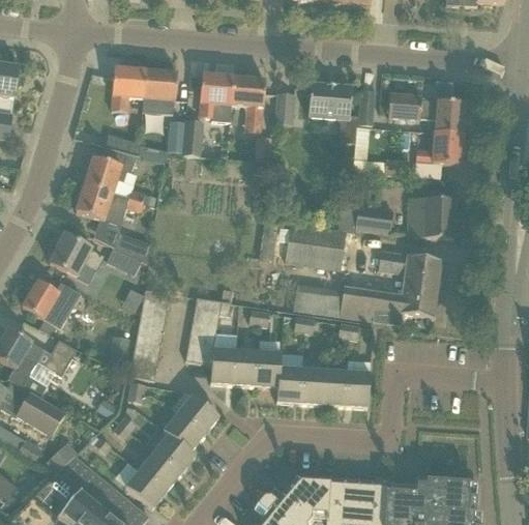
[(20,66),(0,63),(0,138),(9,140),(12,115),(11,115),(13,97),(15,97),(20,66)]
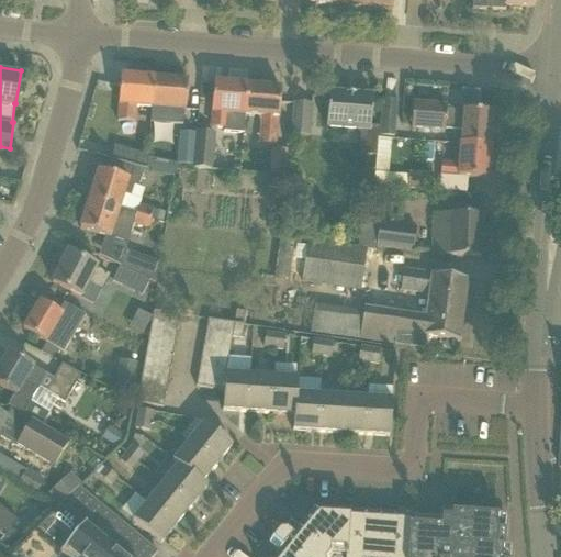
[(152,117),(155,74),(121,71),(119,101),(121,101),(120,115),(134,117),(135,104),(152,106),(150,117),(152,117)]
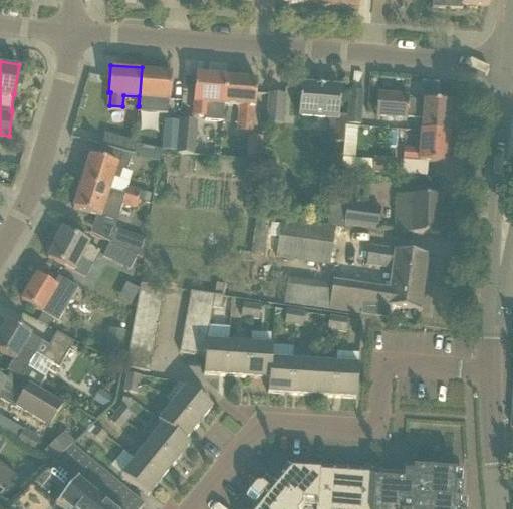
[(170,96),(172,70),(142,67),(139,106),(155,107),(155,108),(168,109),(169,96),(170,96)]
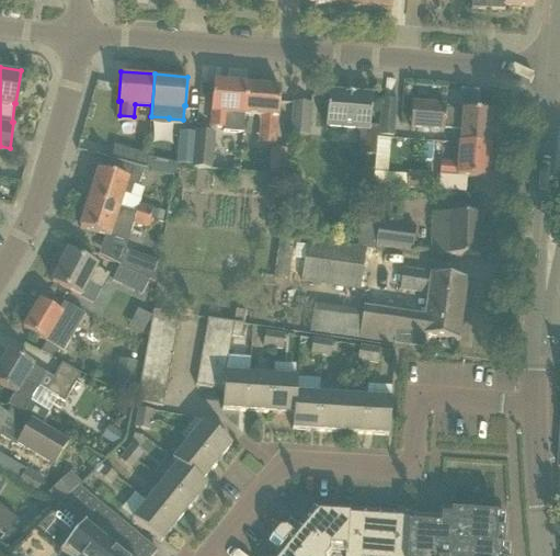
[(243,129),(246,110),(248,81),(214,78),(212,108),(213,108),(212,122),(225,123),(224,128),(243,129)]
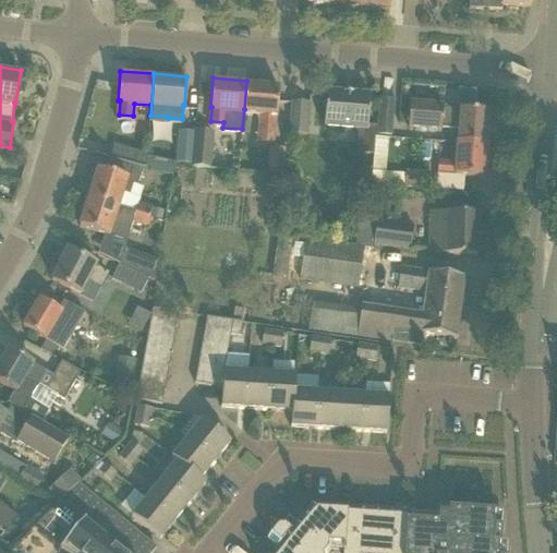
[(277,110),(279,83),(246,81),(244,109),(262,110),(259,139),(274,140),(275,130),(276,110),(277,110)]
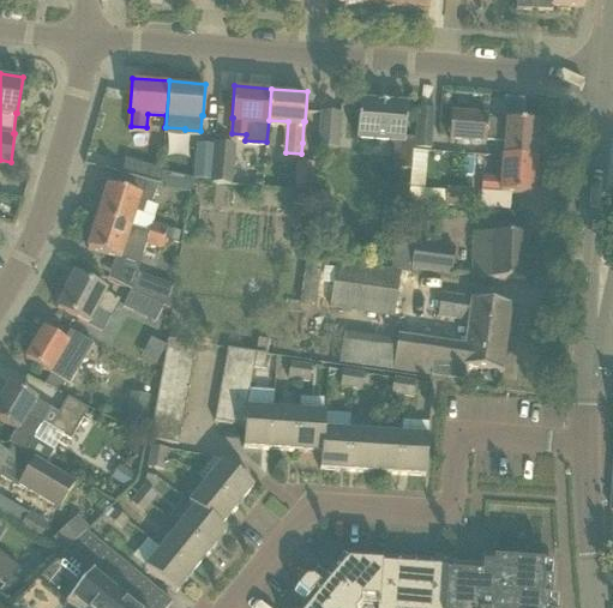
[(509,113),(526,113),(527,91),(510,91),(509,113)]
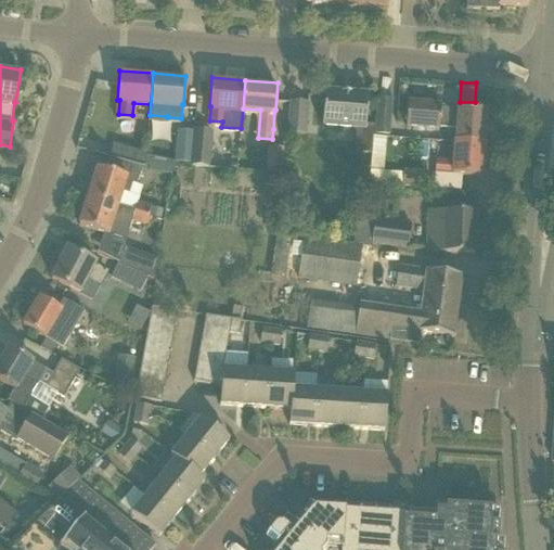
[(366,125),(369,90),(325,87),(323,120),(366,125)]
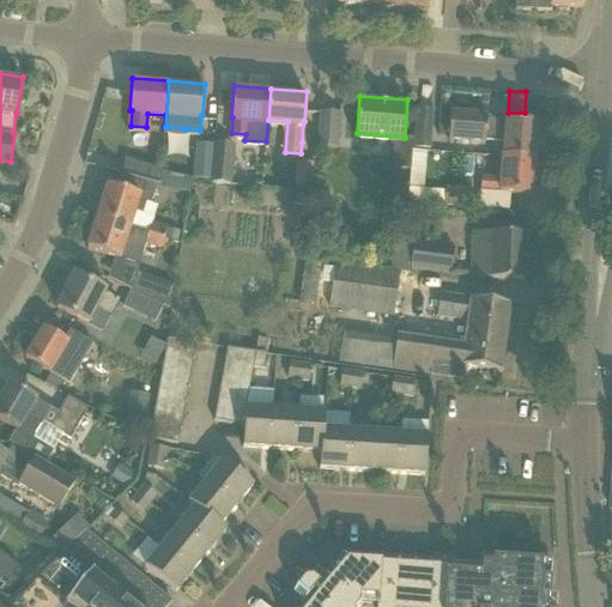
[(319,143),(338,144),(340,108),(321,105),(319,143)]
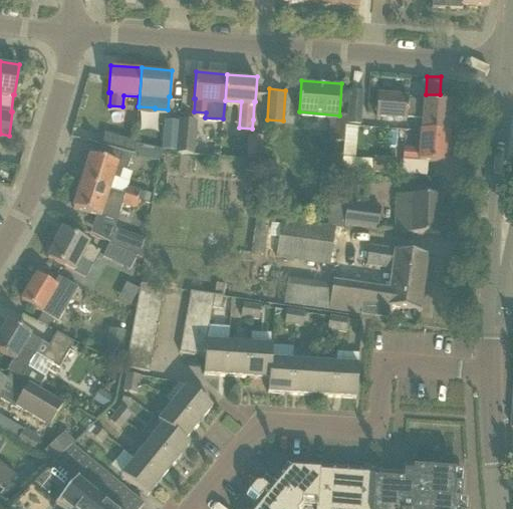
[(423,115),(422,128),(449,130),(451,99),(409,96),(410,92),(378,90),(376,112),(408,115),(408,113),(423,115)]
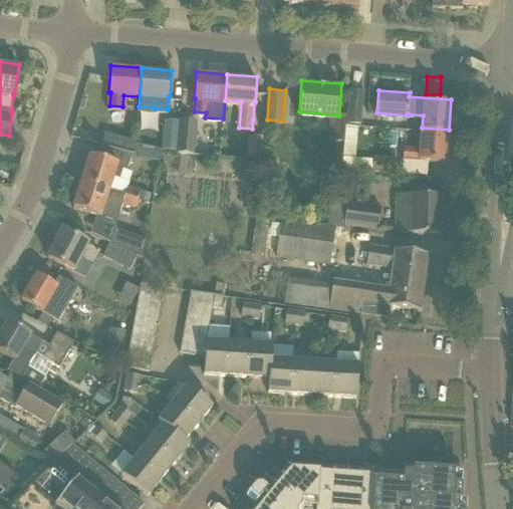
[(176,146),(178,119),(166,118),(164,145),(176,146)]
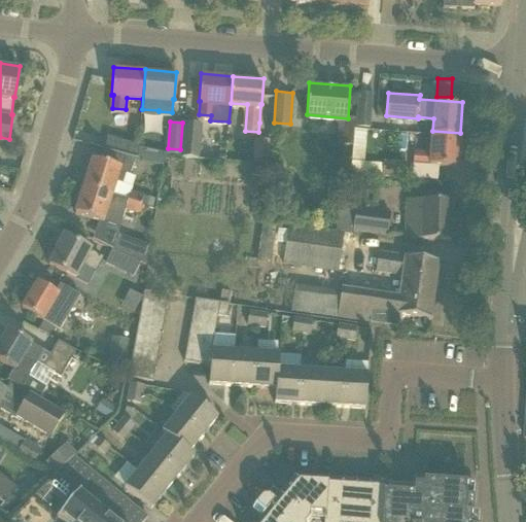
[(200,123),(186,122),(184,150),(197,151),(200,123)]
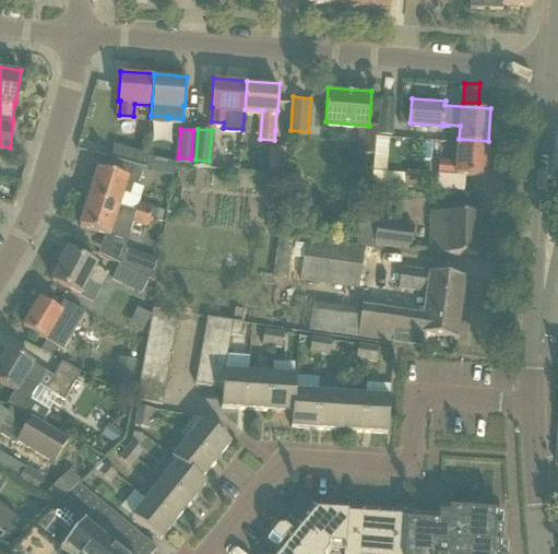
[(485,175),(488,141),(459,139),(458,158),(439,156),(438,173),(455,175),(456,172),(485,175)]
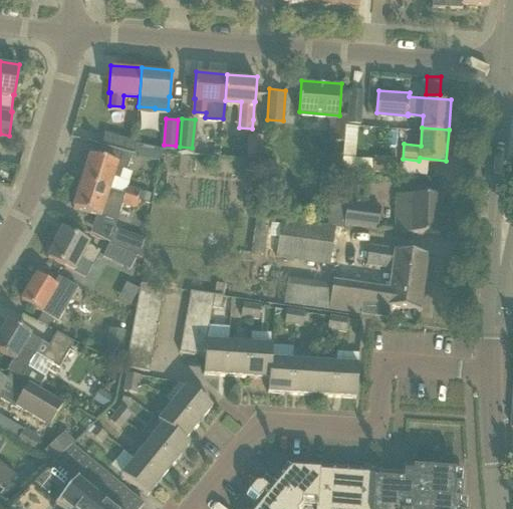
[(120,147),(133,150),(136,151),(137,138),(125,135),(106,130),(102,142),(120,147)]
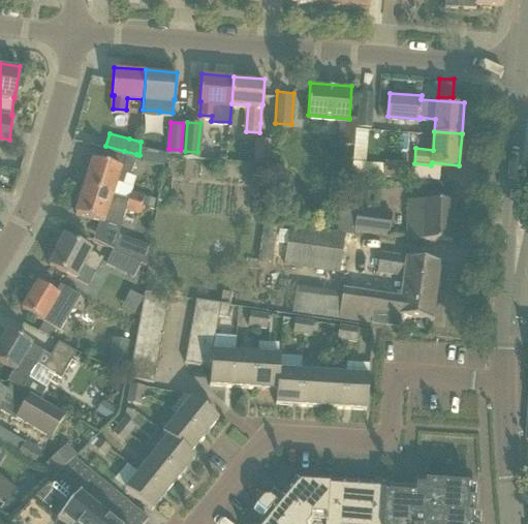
[(268,163),(270,135),(257,134),(255,162),(268,163)]
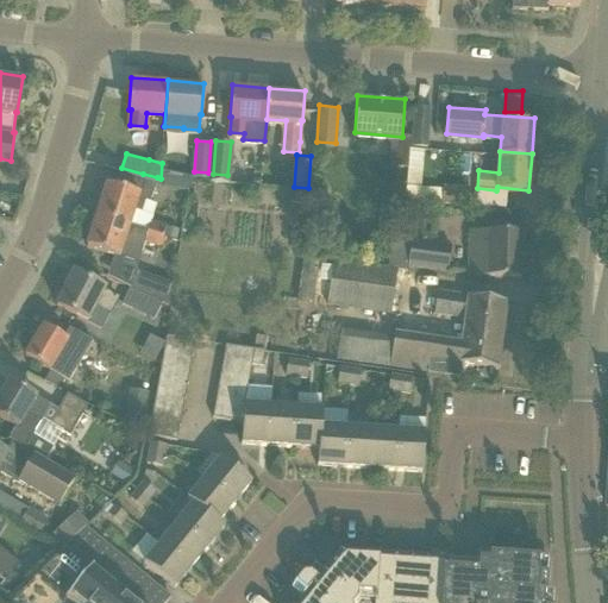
[(98,211),(127,220),(132,206),(139,208),(143,195),(150,198),(157,177),(143,174),(138,189),(107,180),(98,211)]
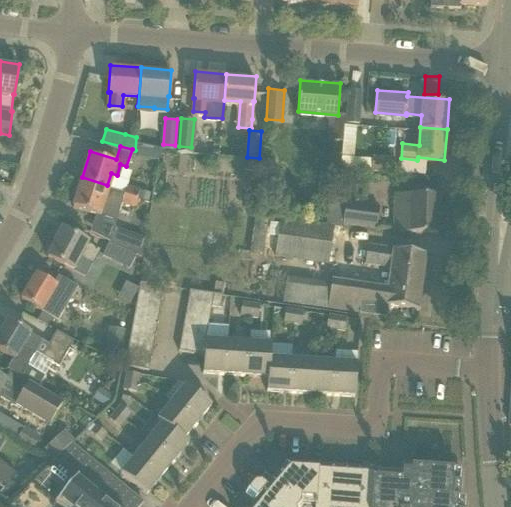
[(330,150),(329,162),(341,163),(341,152),(341,151),(330,150)]
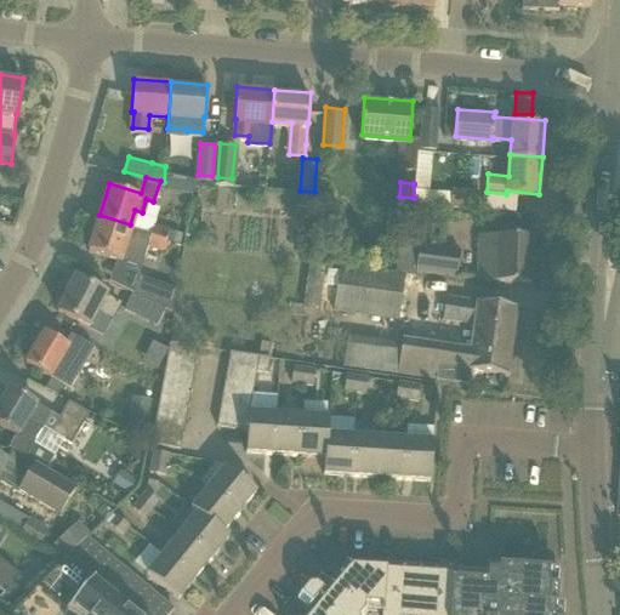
[(451,203),(476,204),(477,186),(459,184),(459,188),(451,188),(451,203)]
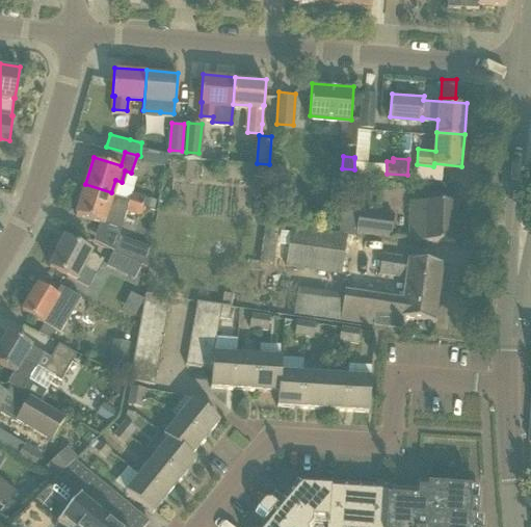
[(139,213),(142,203),(130,199),(111,192),(85,184),(76,212),(122,226),(127,208),(139,213)]
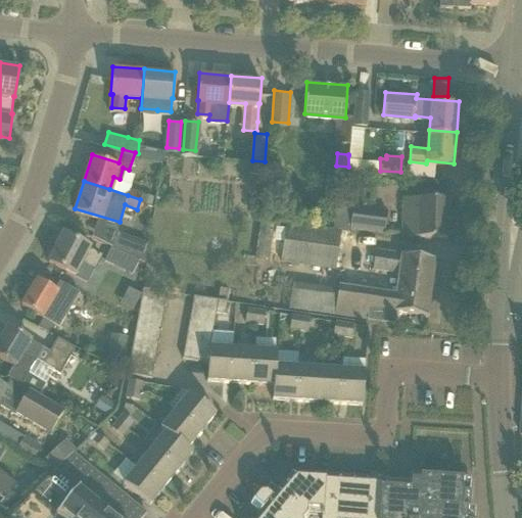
[(131,185),(128,195),(140,199),(144,189),(131,185)]
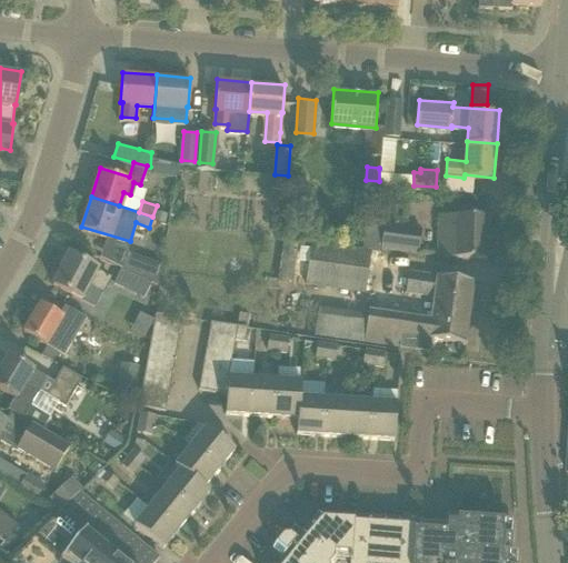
[(157,207),(155,217),(166,220),(169,210),(157,207)]
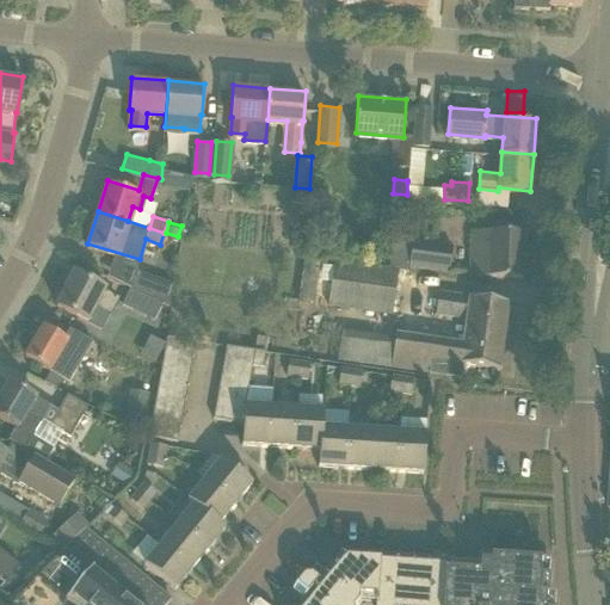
[(470,272),(524,273),(525,228),(473,227),(470,272)]
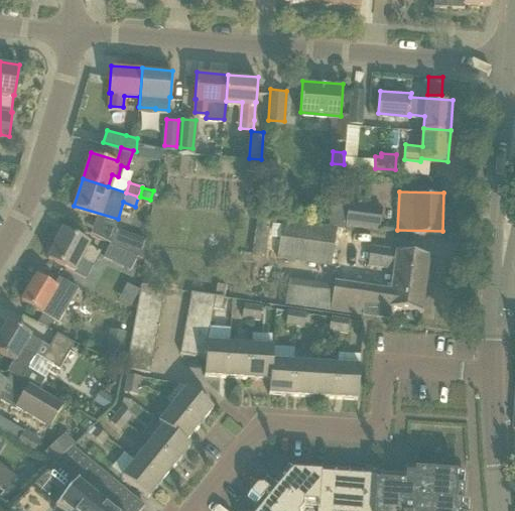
[(380,227),(383,206),(350,201),(347,222),(380,227)]
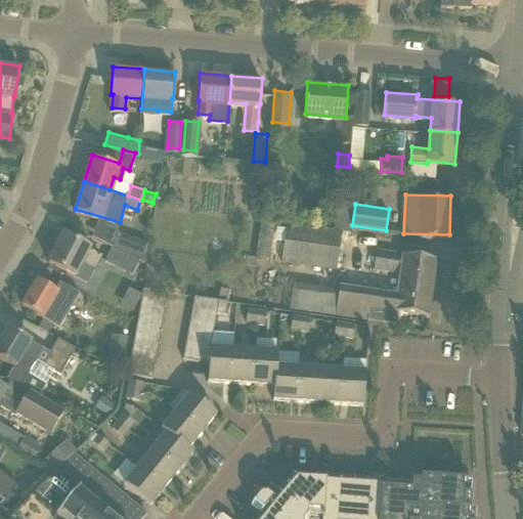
[(337,265),(342,228),(288,220),(282,258),(337,265)]
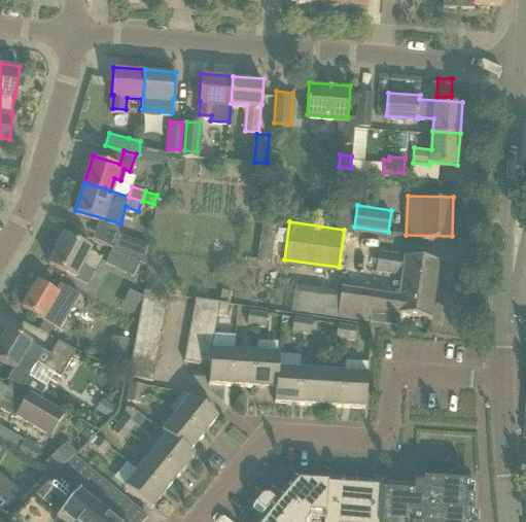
[(112,244),(140,258),(140,257),(146,261),(150,242),(118,230),(112,244)]
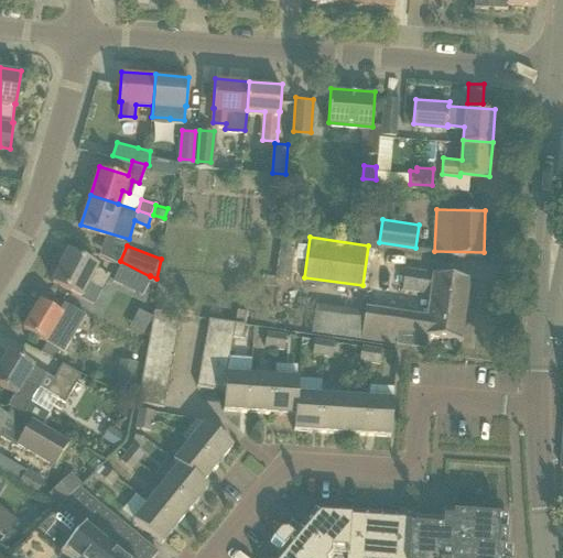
[(97,263),(69,248),(53,279),(94,301),(109,271),(97,264),(97,263)]
